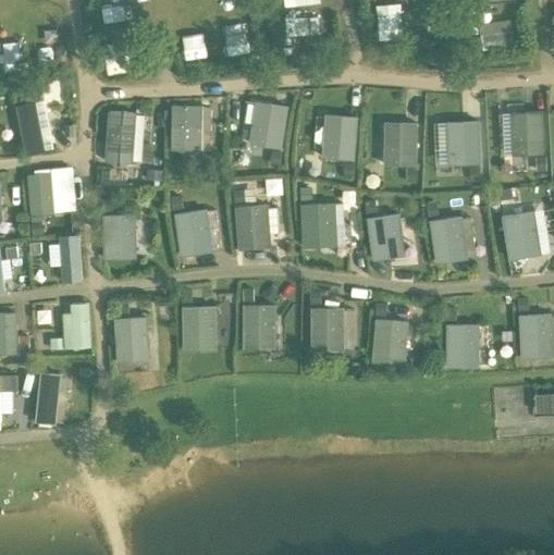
[(451,5),(426,4),(426,32),(451,33),(451,5)]
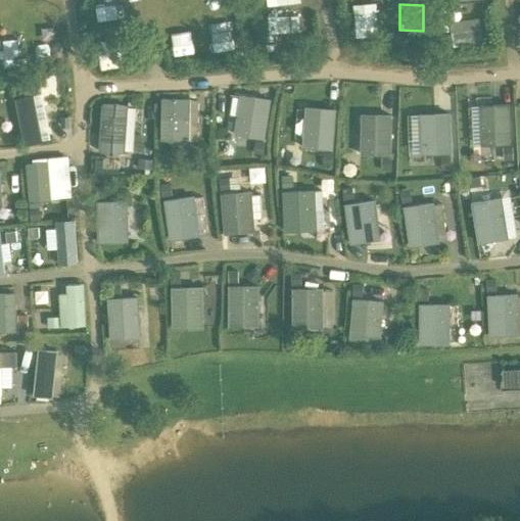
[(267,16),(267,40),(296,40),(296,17),(267,16)]
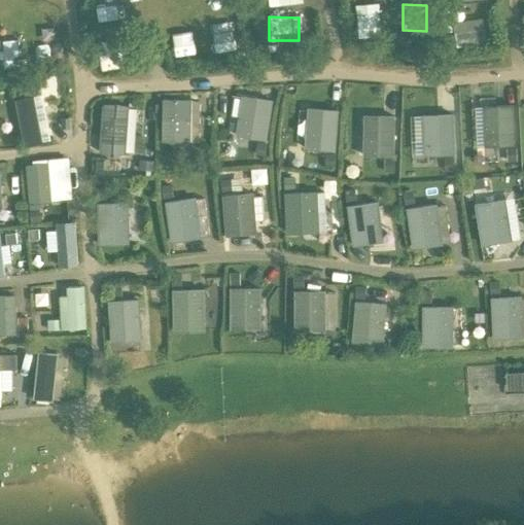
[(457,41),(486,39),(484,16),(455,20),(457,41)]
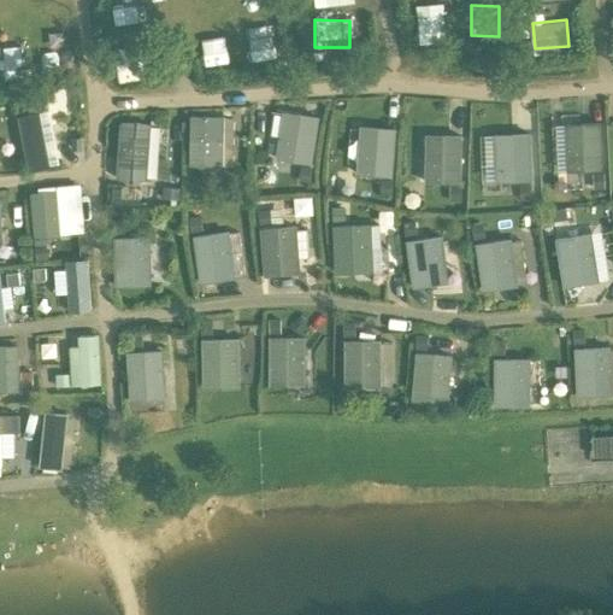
[(269,37),(247,41),(251,63),(272,59),(269,37)]
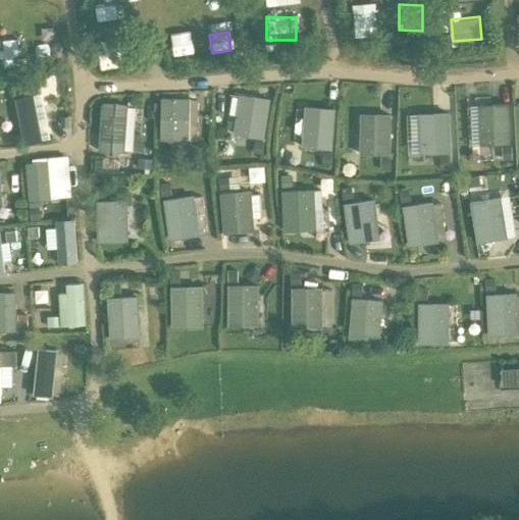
[(266,140),(270,99),(239,95),(234,137),(266,140)]
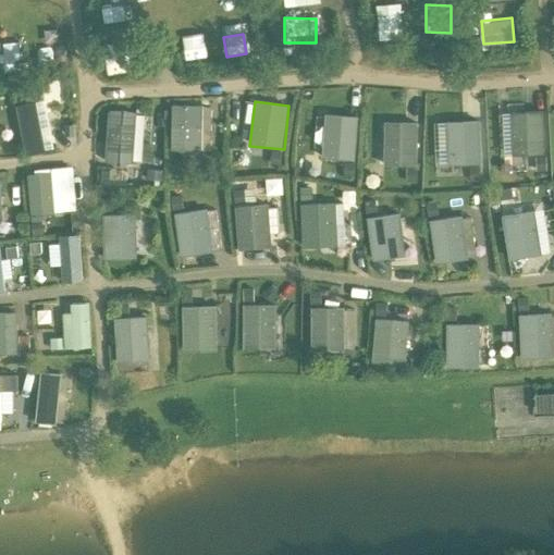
[(16,106),(21,153),(50,151),(46,103),(16,106)]
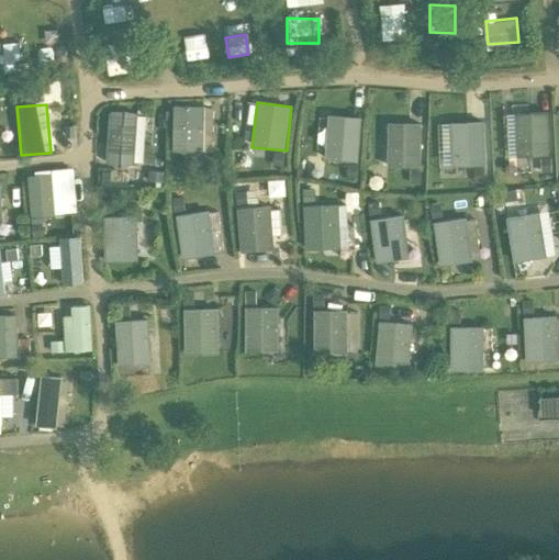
[(205,108),(172,107),(171,153),(204,154),(205,108)]
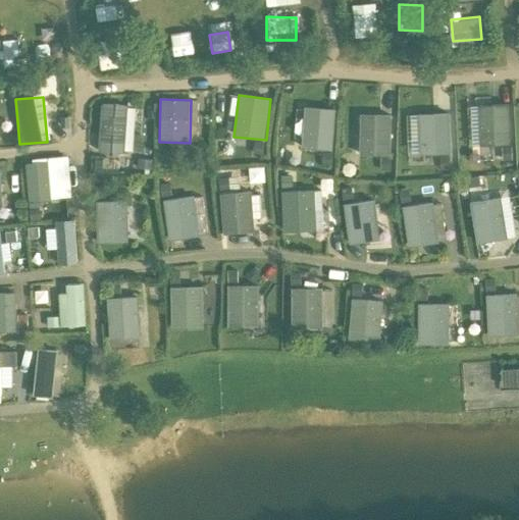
[(466,148),(511,146),(510,103),(465,104),(466,148)]
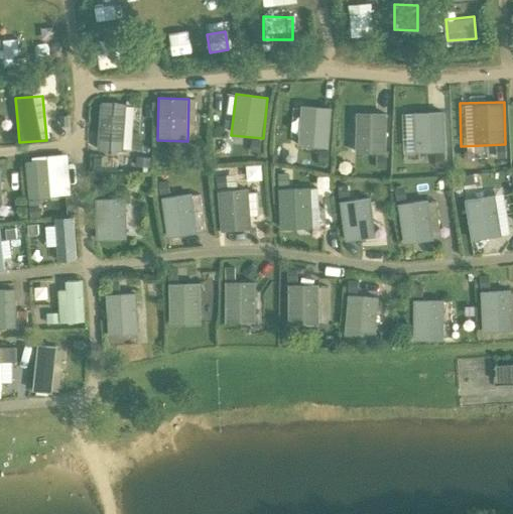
[(132,104),(95,104),(95,151),(131,152),(132,104)]
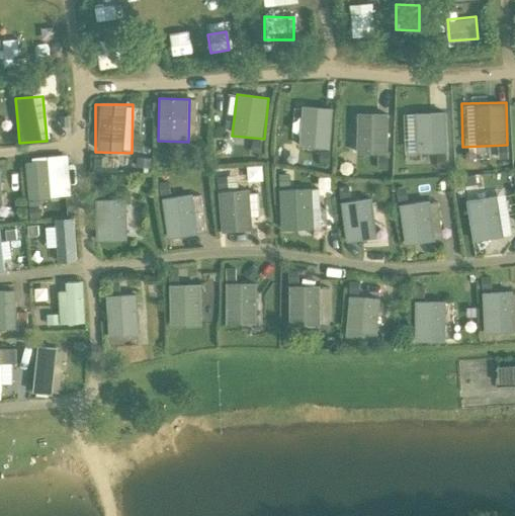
[(303,106),(302,149),(332,149),(333,107),(303,106)]
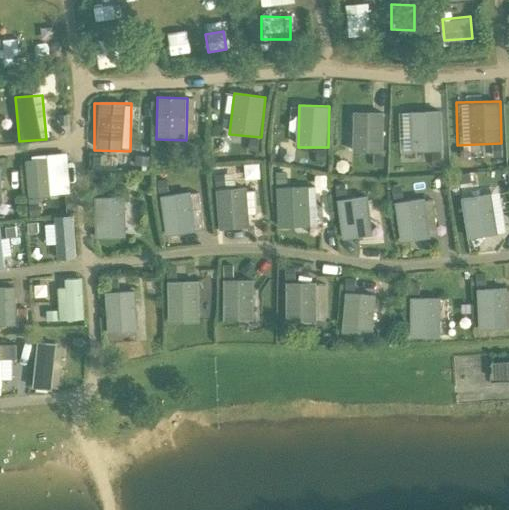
[(384,153),(385,112),(353,112),(352,152),(384,153)]
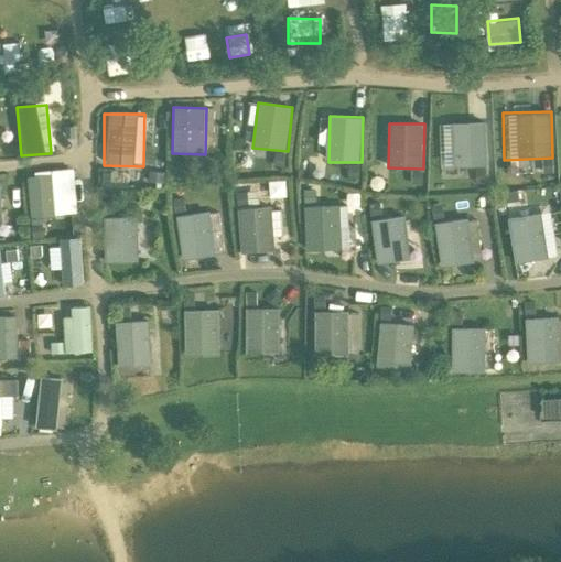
[(443,168),(487,168),(487,123),(443,123),(443,168)]
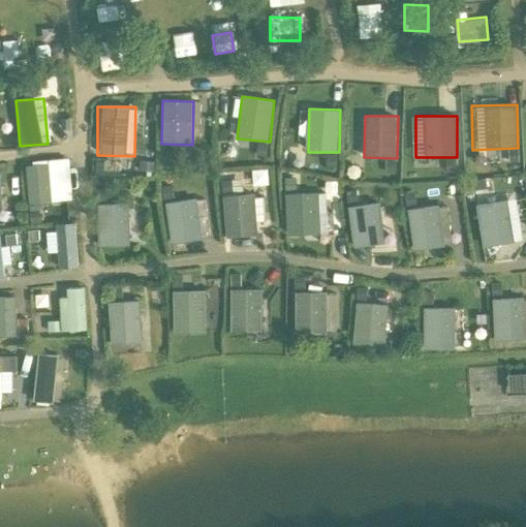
[(60,203),(59,164),(26,166),(27,205),(60,203)]
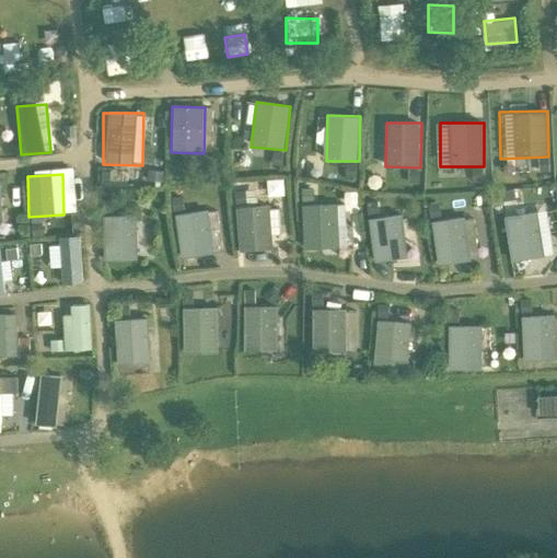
[(339,250),(337,204),(300,206),(302,251),(339,250)]
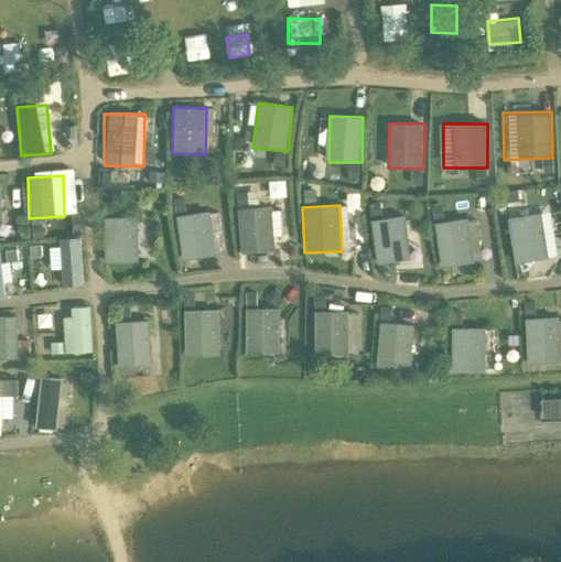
[(273,252),(272,207),(237,208),(239,254),(273,252)]
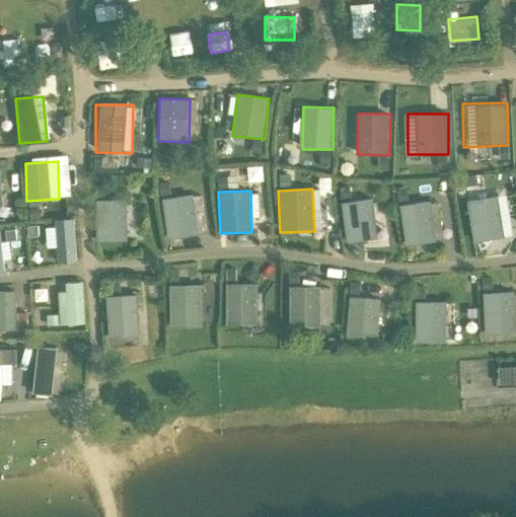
[(164,239),(198,237),(196,196),(162,199),(164,239)]
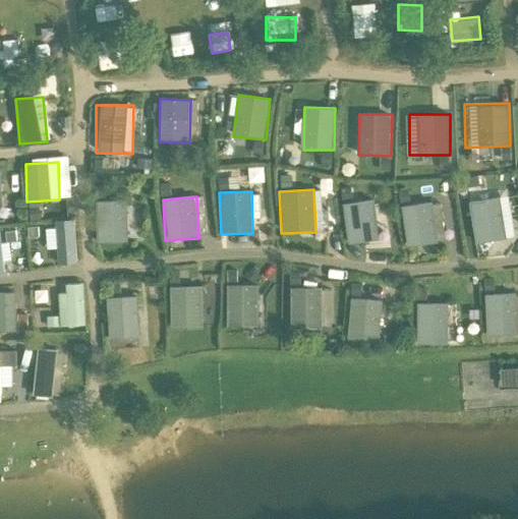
[(515,238),(509,196),(468,202),(474,243),(515,238)]
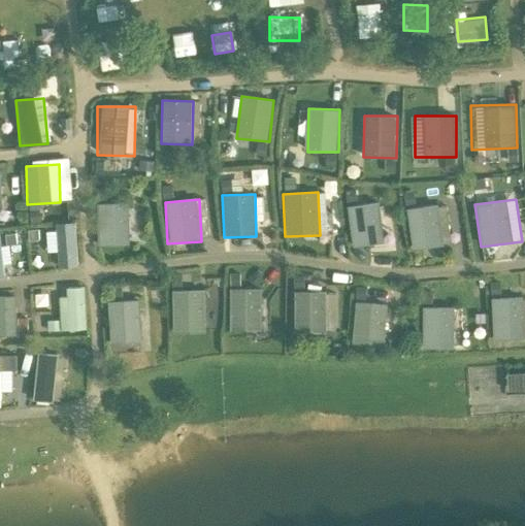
[(129,245),(129,203),(96,203),(97,245),(129,245)]
